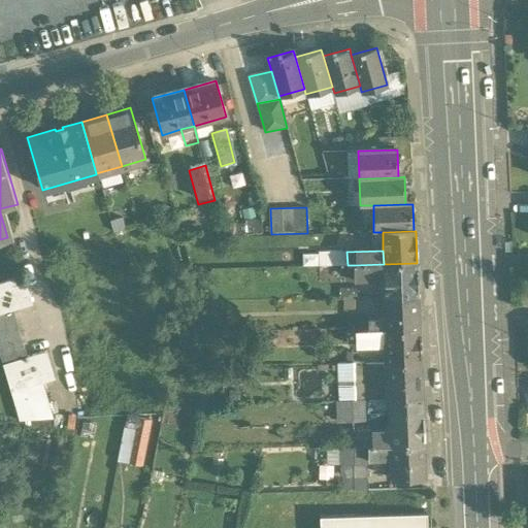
[(417,263),(384,264),(384,279),(385,298),(418,297),(417,263)]
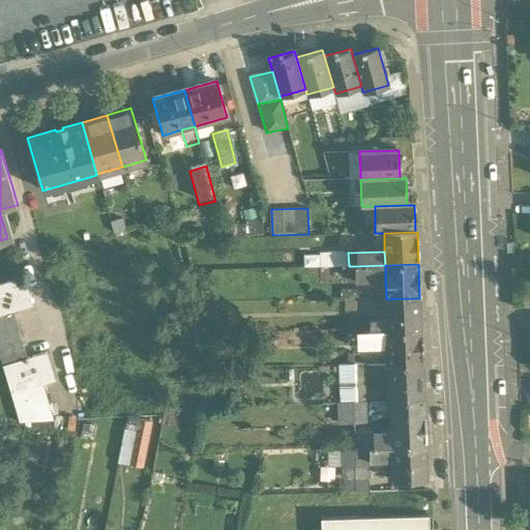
[(385,265),(356,266),(356,282),(385,281),(385,265)]
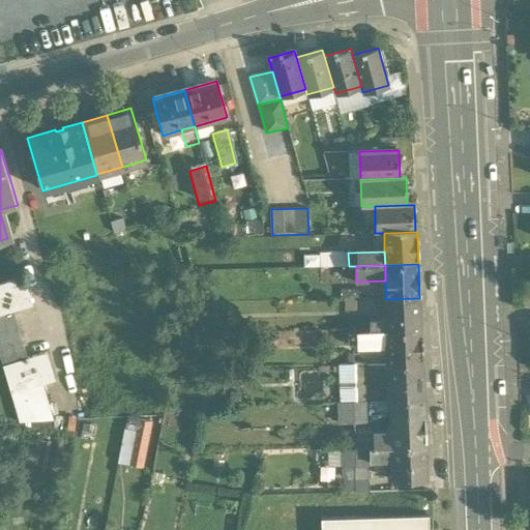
[(24,277),(0,284),(0,315),(12,312),(32,305),(24,277)]
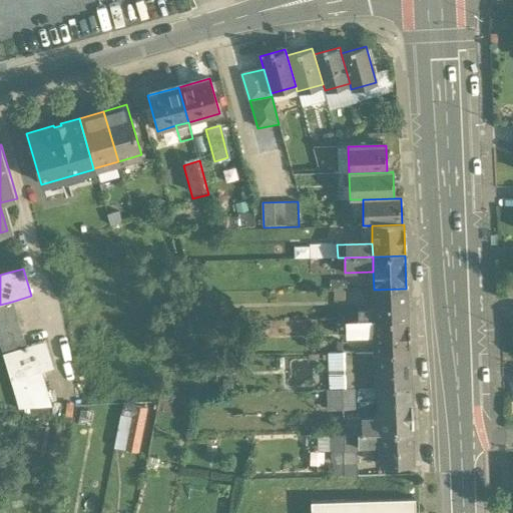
[(406,289),(372,290),(373,321),(408,320),(406,289)]
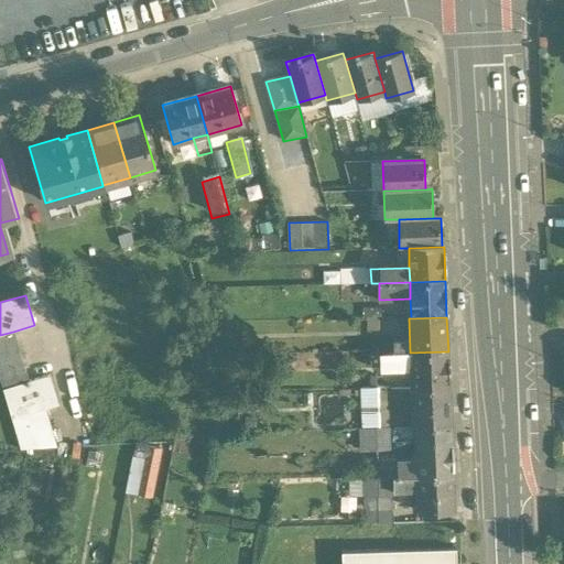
[(13,332),(0,335),(0,381),(2,390),(29,382),(13,332)]
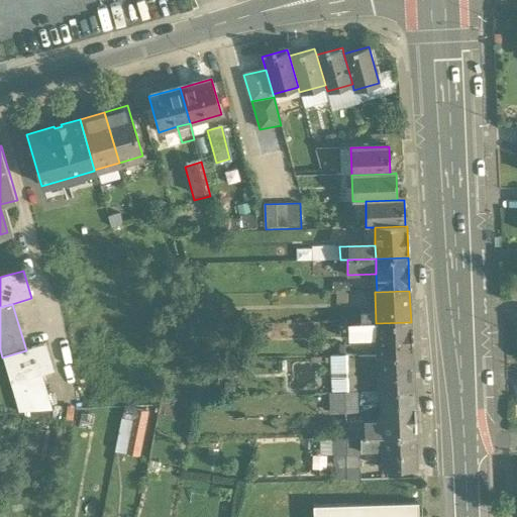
[(360,310),(348,310),(348,324),(362,324),(360,310)]
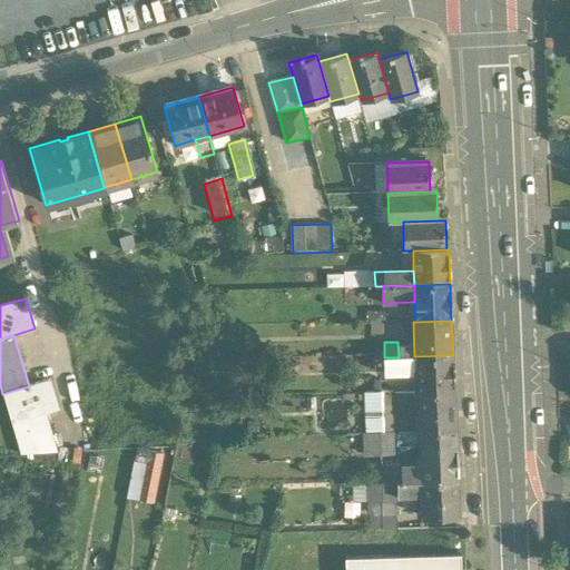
[(453,355),(414,356),(414,372),(415,391),(454,390),(453,355)]
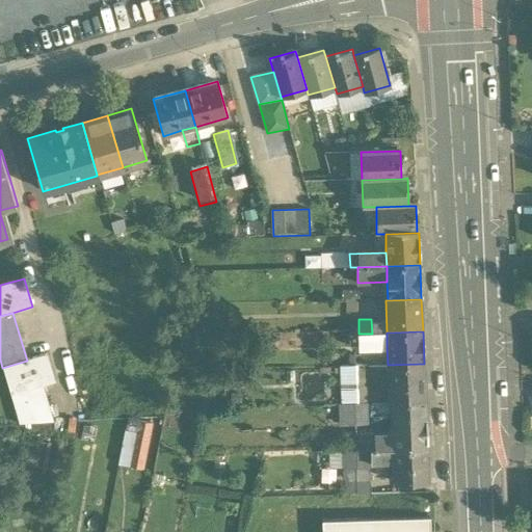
[(372,334),(358,334),(358,339),(358,347),(387,347),(387,333),(372,334)]
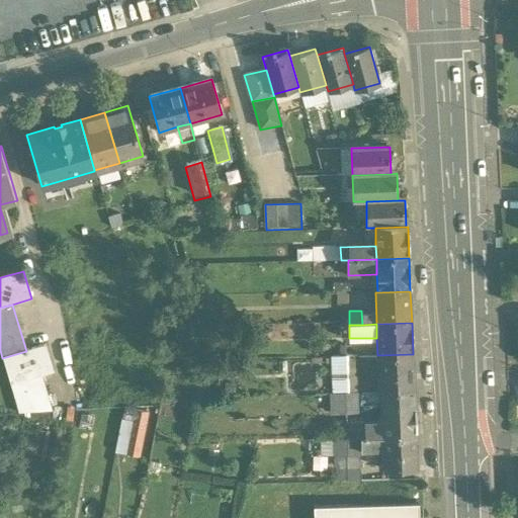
[(26,351),(2,358),(10,384),(42,375),(54,372),(46,345),(26,351)]
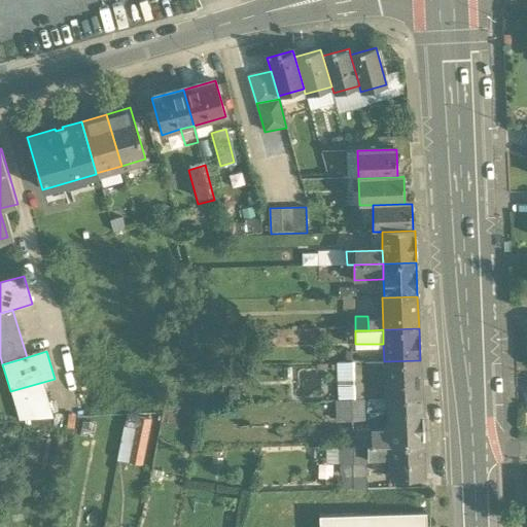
[(420,360),(384,361),(385,398),(386,398),(421,396),(420,360)]
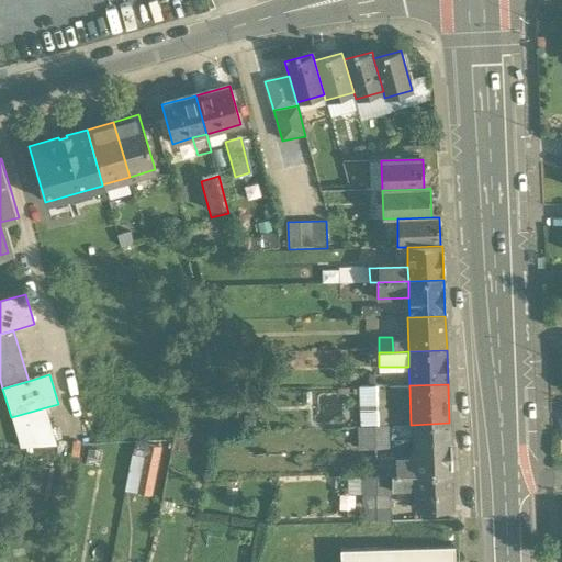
[(388,386),(378,386),(380,427),(390,426),(388,386)]
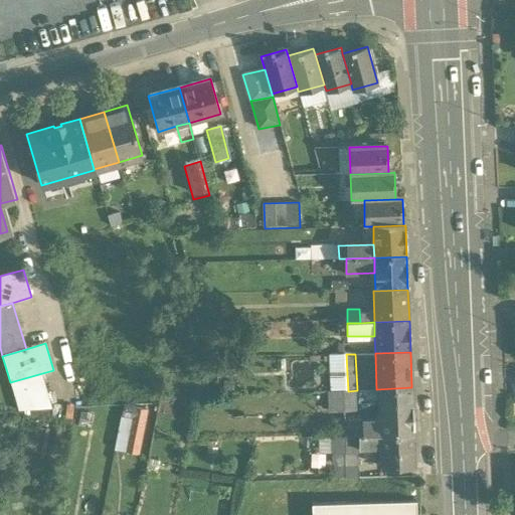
[(42,373),(10,382),(18,411),(52,408),(42,373)]
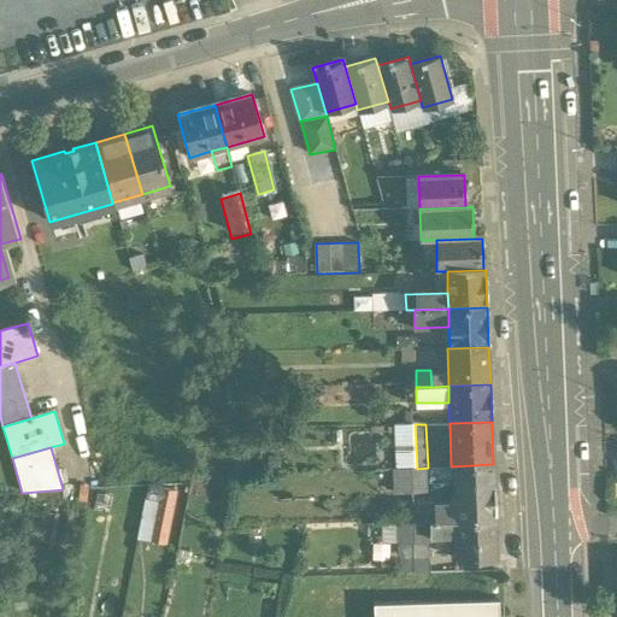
[(453,503),(454,521),(494,519),(493,464),(452,466),(453,503)]
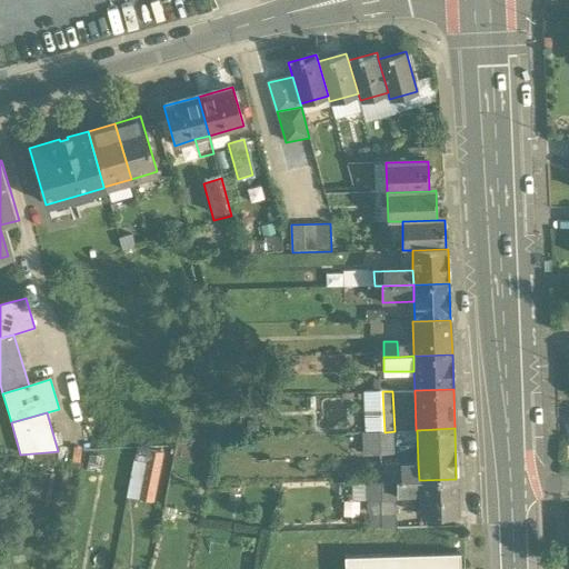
[(385,432),(380,432),(380,453),(396,453),(395,431),(385,432)]
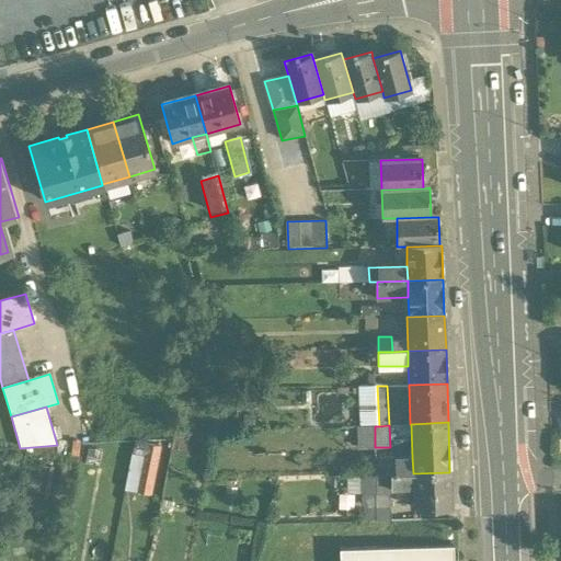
[(159,446),(135,441),(133,451),(145,454),(137,492),(149,494),(159,446)]
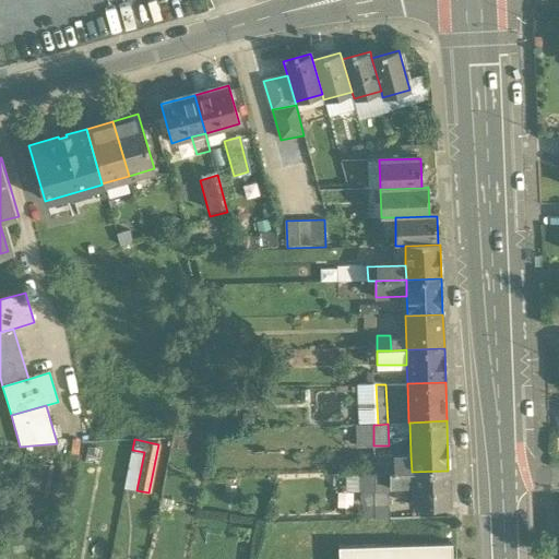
[(411,455),(380,458),(381,473),(389,473),(412,472),(411,455)]
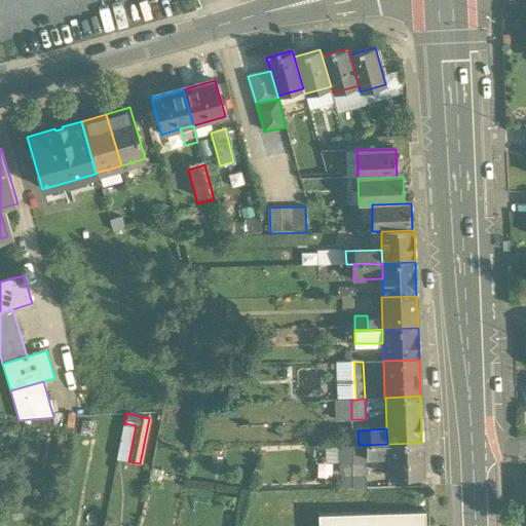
[(387,444),(366,445),(366,458),(387,458),(388,478),(422,477),(421,443),(387,444)]
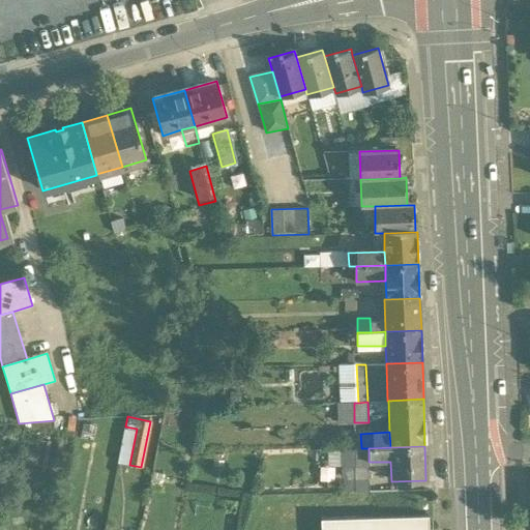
[(369,466),(369,462),(369,448),(361,448),(341,448),(341,467),(366,466),(369,466)]
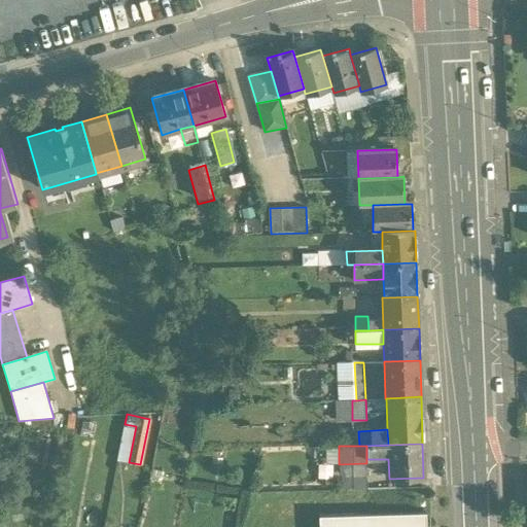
[(364,463),(339,464),(340,490),(364,490),(364,463)]
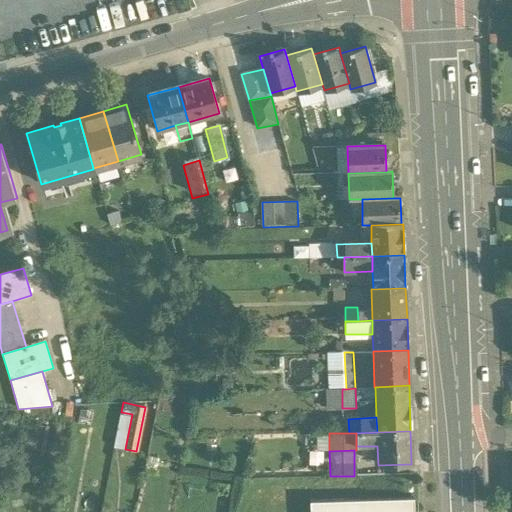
[(413,511),(413,498),(309,501),(308,511),(413,511)]
